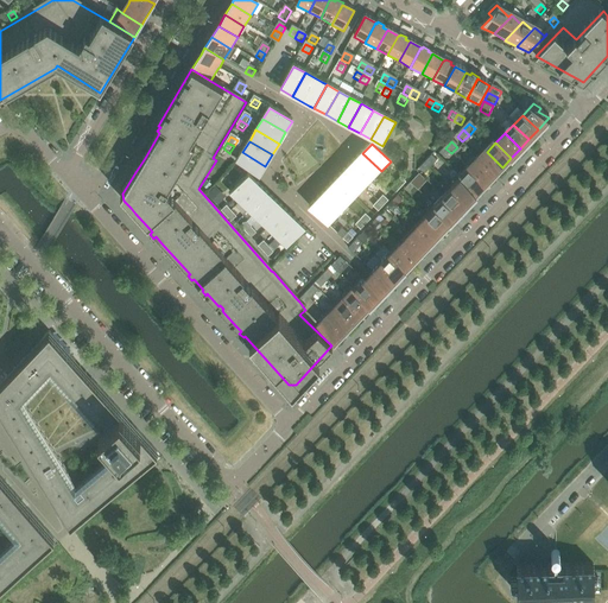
[(444,160),(451,153),(445,148),(439,154),(444,160)]
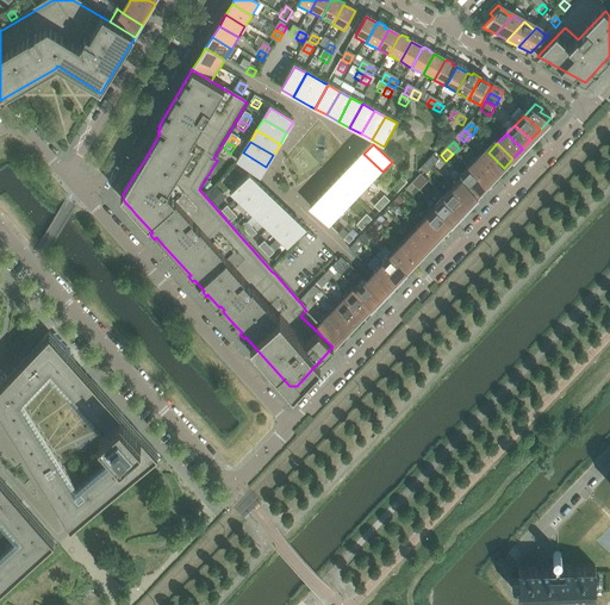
[(266,167),(243,153),(236,164),(259,178),(266,167)]
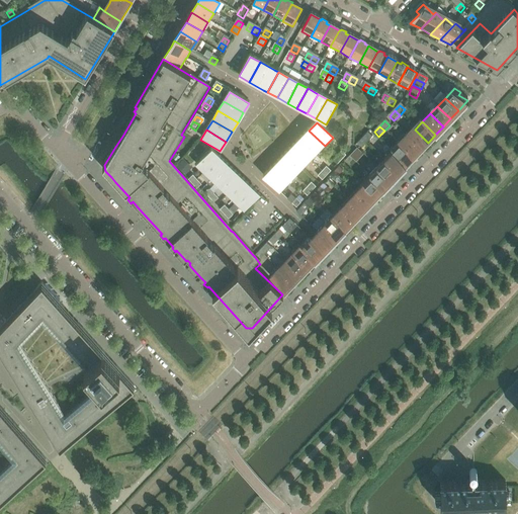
[(428,143),(415,130),(407,138),(421,150),(428,143)]
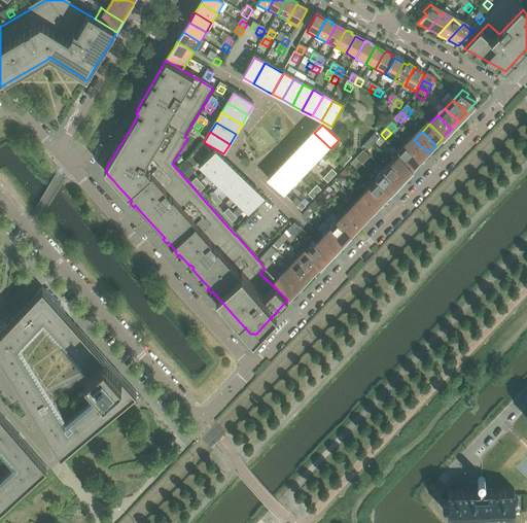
[(330,148),(314,133),(307,141),(323,157),(330,148)]
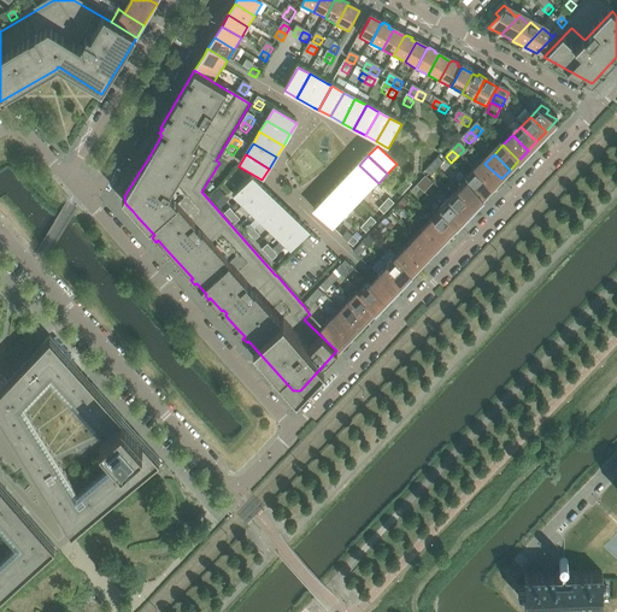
[(438,172),(444,165),(438,160),(432,166),(438,172)]
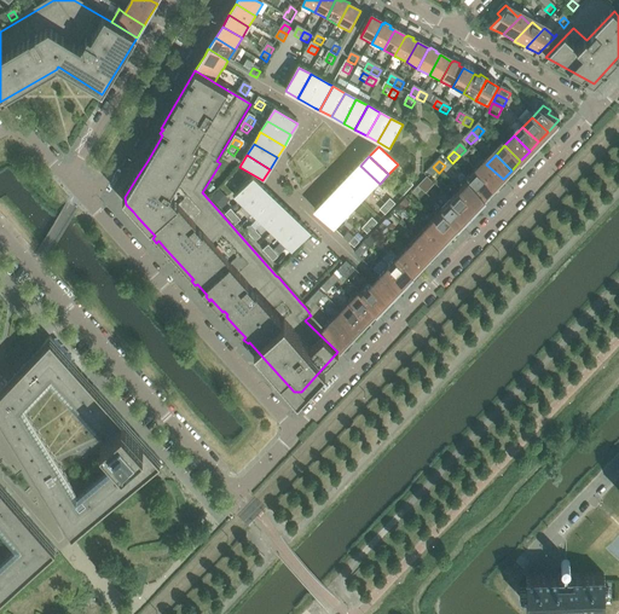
[(503,179),(486,164),(478,174),(493,189),(503,179)]
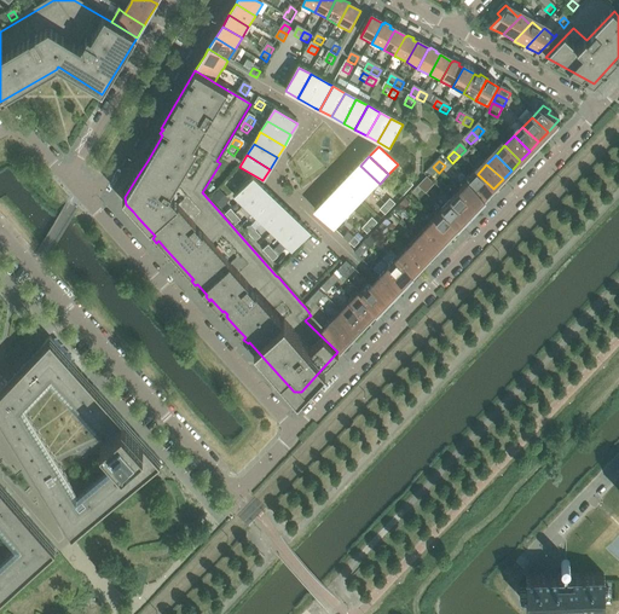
[(380,184),(360,166),(351,175),(370,193),(380,184)]
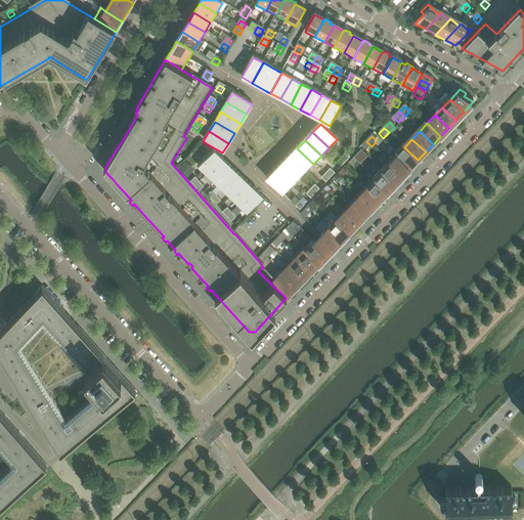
[(365,152),(372,146),(366,141),(361,147),(365,152)]
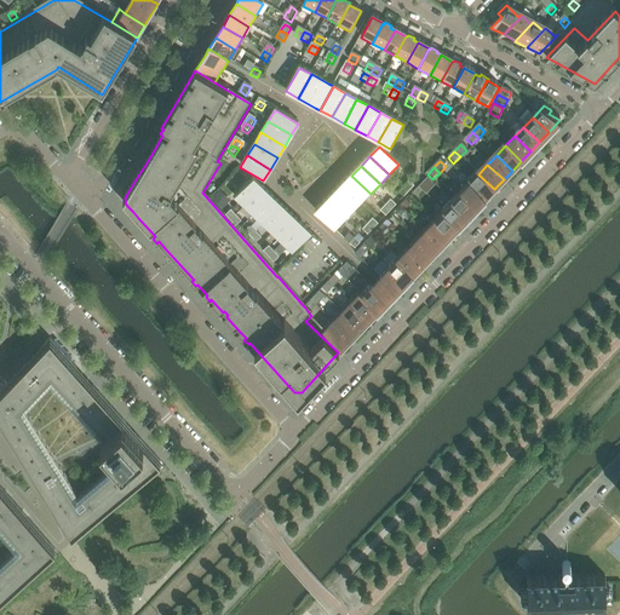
[(494,189),(478,174),(470,184),(486,199),(494,189)]
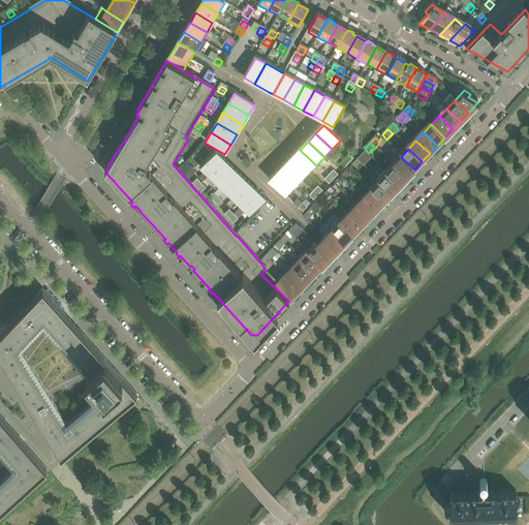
[(316,165),(300,150),(291,157),(309,174),(316,165)]
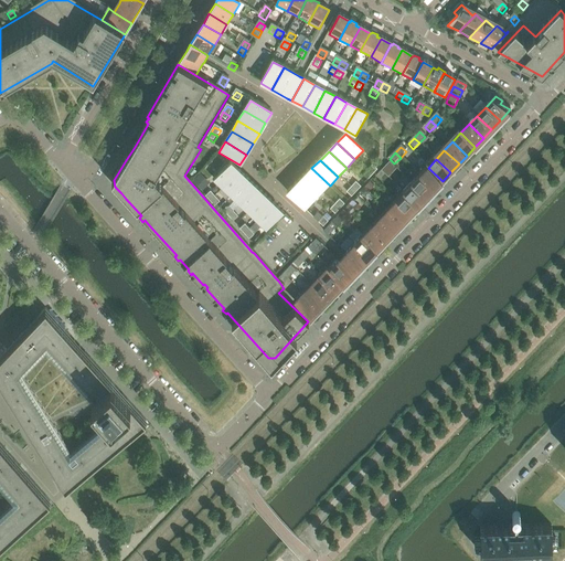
[(222,190),(240,172),(231,165),(213,182),(222,190)]
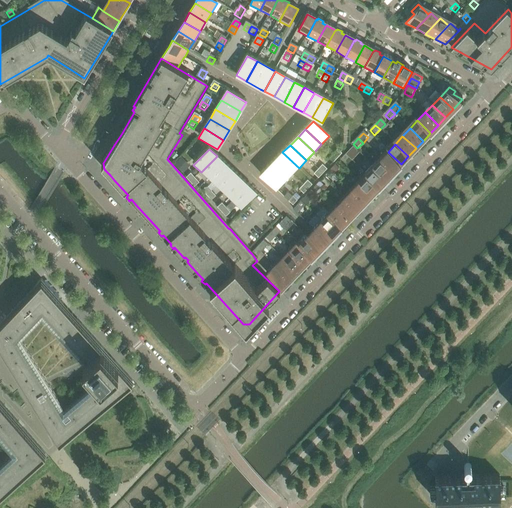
[(342,155),(337,151),(333,155),(338,160),(342,155)]
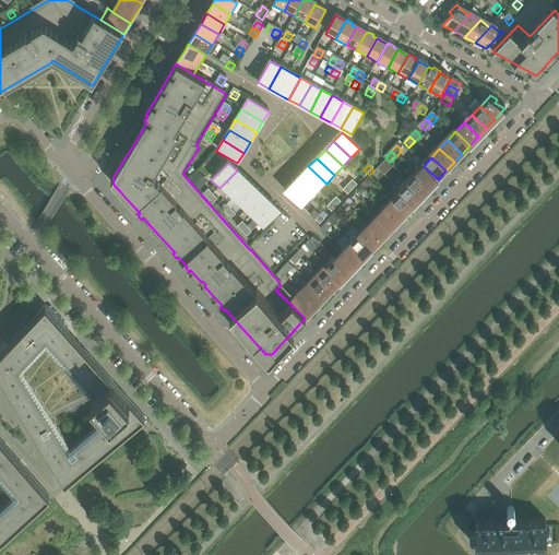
[(326,184),(308,166),(300,175),(318,192),(326,184)]
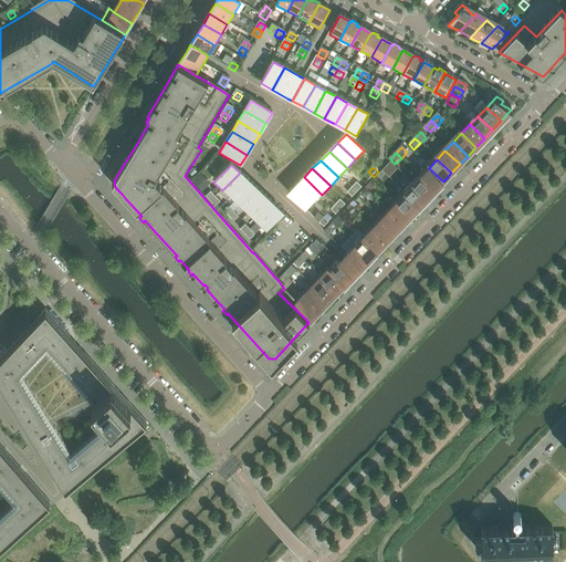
[(387,168),(383,173),(386,177),(388,178),(392,174),(387,168)]
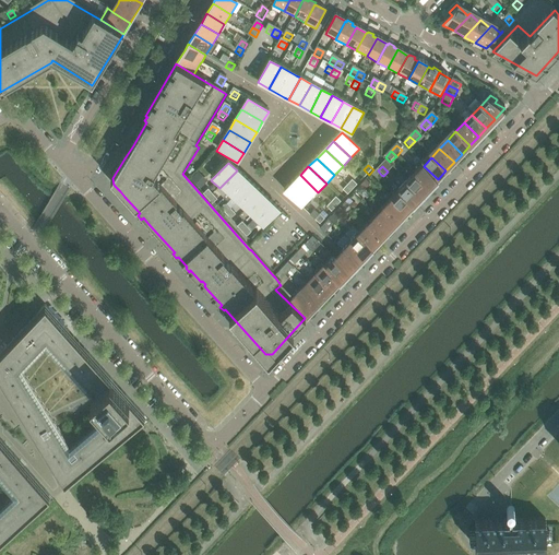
[(438,179),(424,166),(415,174),(429,188),(438,179)]
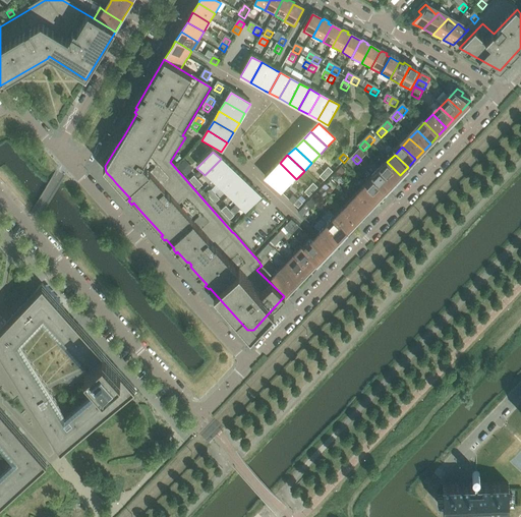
[(344,163),(339,158),(335,163),(339,167),(344,163)]
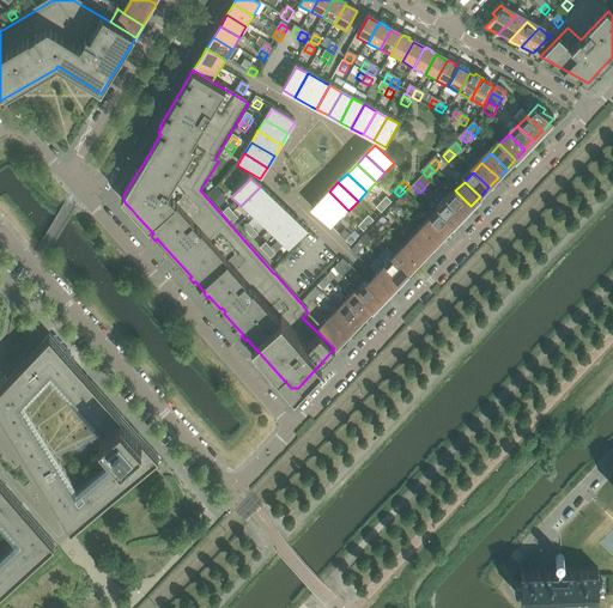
[(250,216),(269,196),(260,187),(241,206),(250,216)]
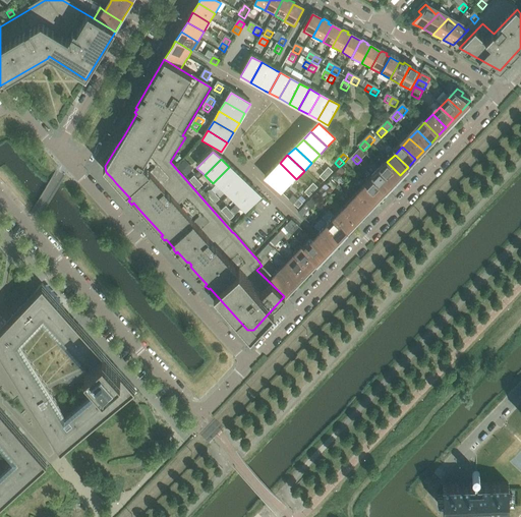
[(352,166),(355,163),(352,159),(351,159),(344,167),(348,171),(352,167),(352,166)]
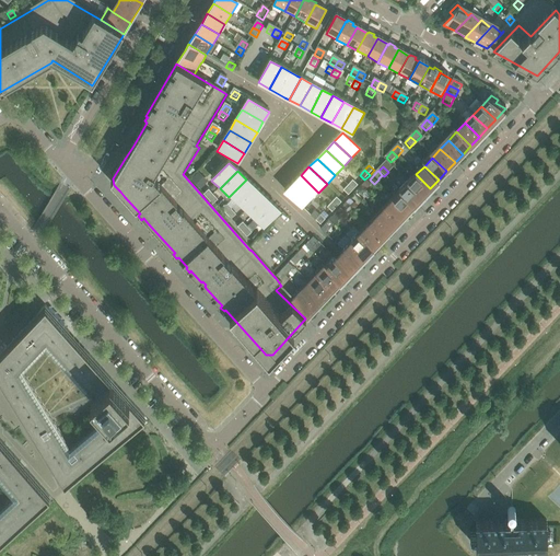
[(430,188),(416,174),(408,183),(422,197),(430,188)]
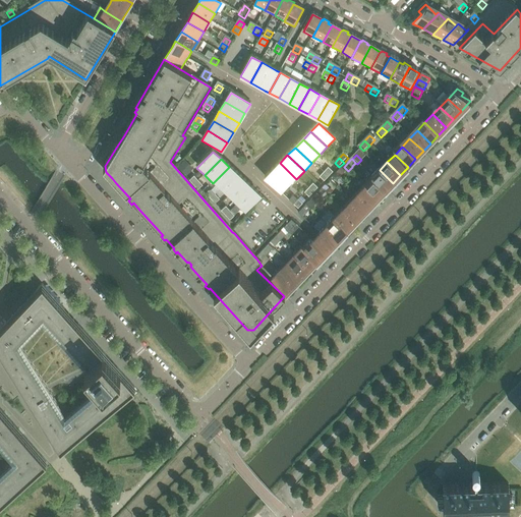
[(296,179),(280,163),(272,171),(289,187),(296,179)]
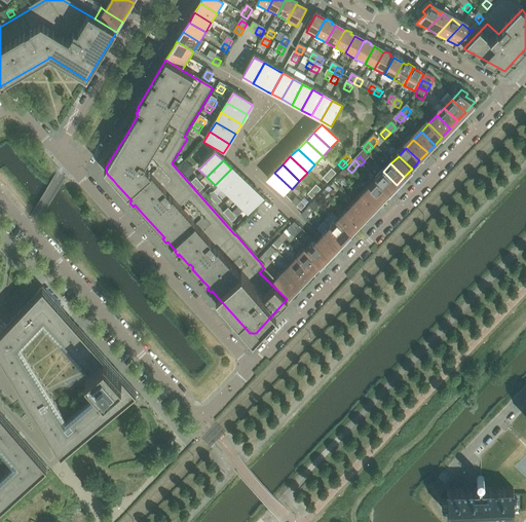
[(223,192),(238,176),(231,169),(215,185),(223,192)]
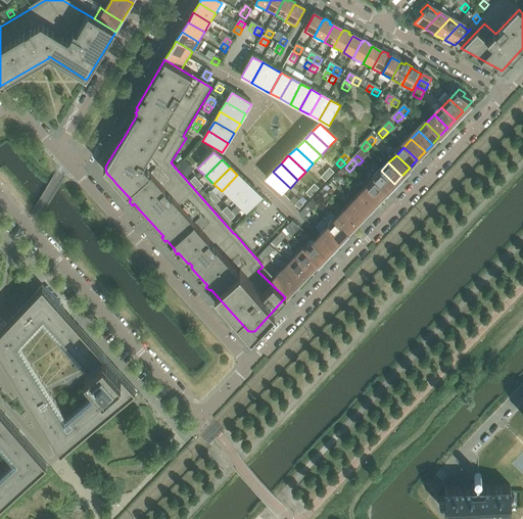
[(345,176),(349,172),(345,168),(338,176),(342,180),(345,176)]
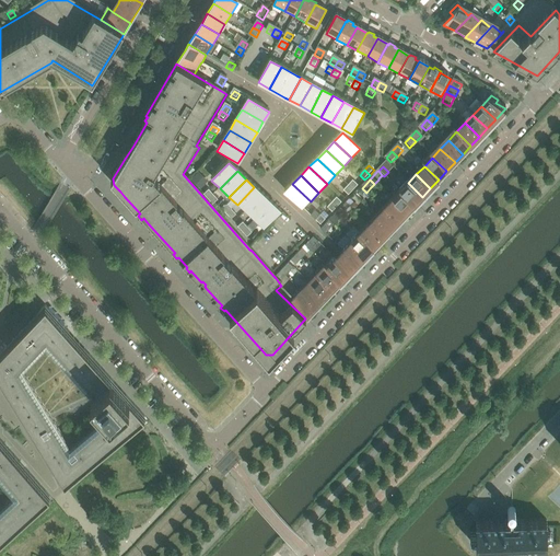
[(353,193),(358,187),(352,183),(348,187),(353,193)]
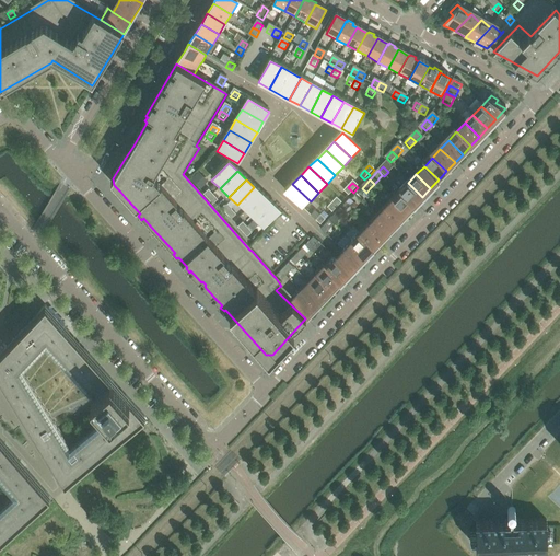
[(422,197),(408,183),(399,192),(413,206),(422,197)]
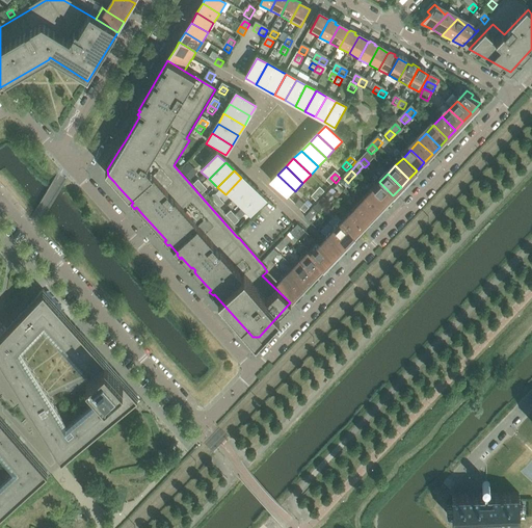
[(295,191),(277,175),(270,183),(287,199),(295,191)]
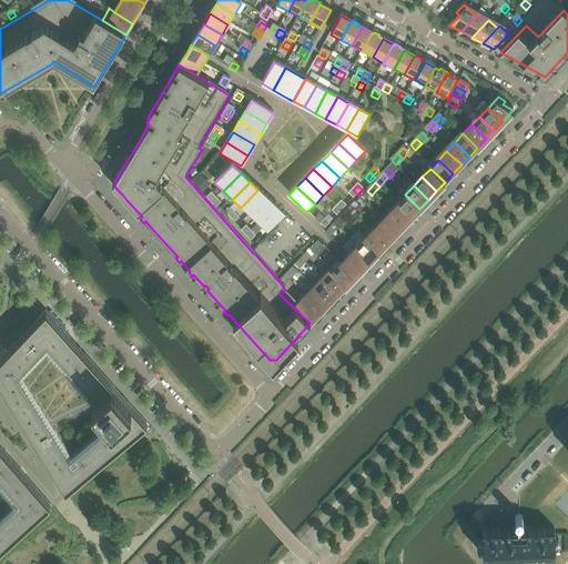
[(250,217),(266,199),(257,190),(241,208),(250,217)]
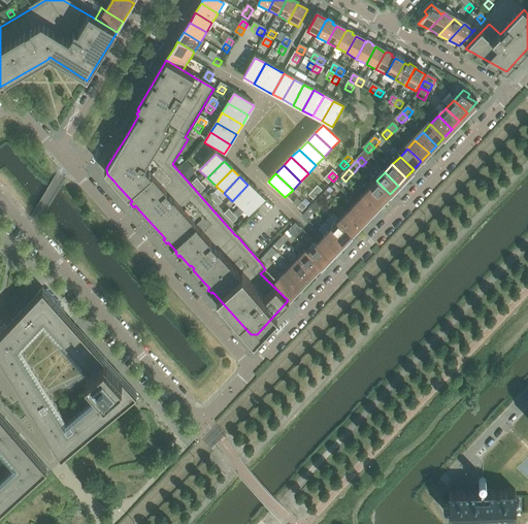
[(328,186),(333,182),(328,176),(324,182),(328,186)]
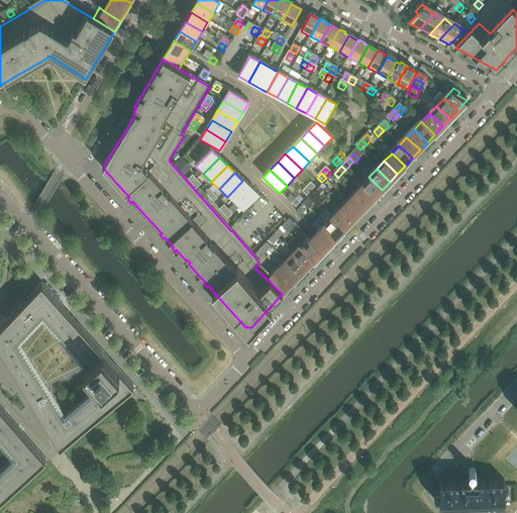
[(382,190),(369,177),(362,185),(375,197),(382,190)]
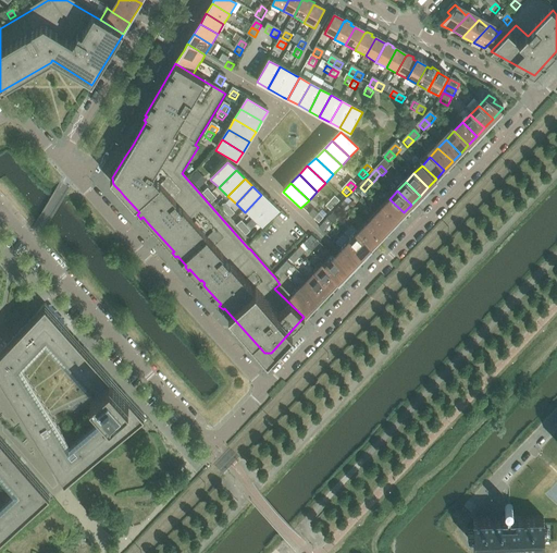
[(212,196),(208,192),(202,196),(208,201),(212,196)]
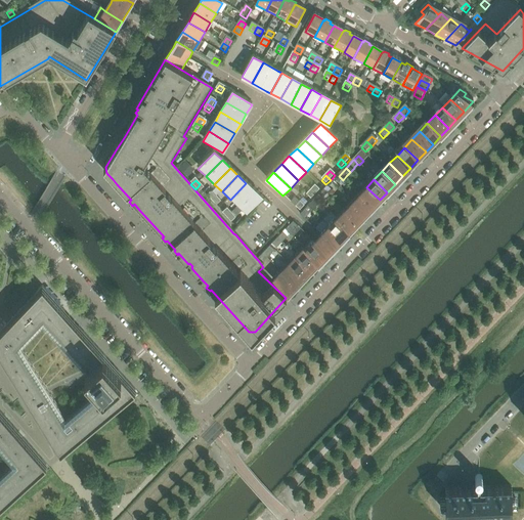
[(238,207),(254,190),(246,183),(230,200),(238,207)]
